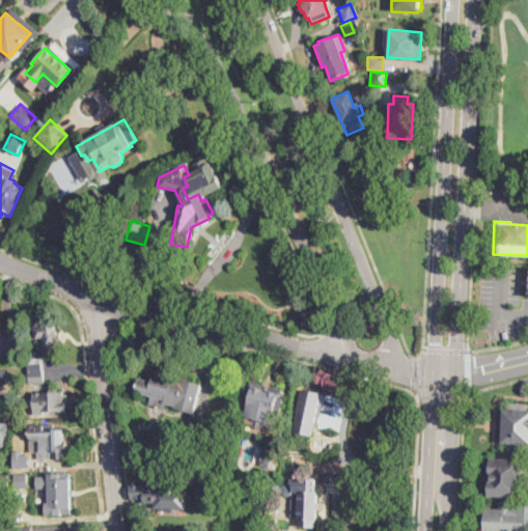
[(418,325),(406,325),(407,309),(418,310),(418,325)]
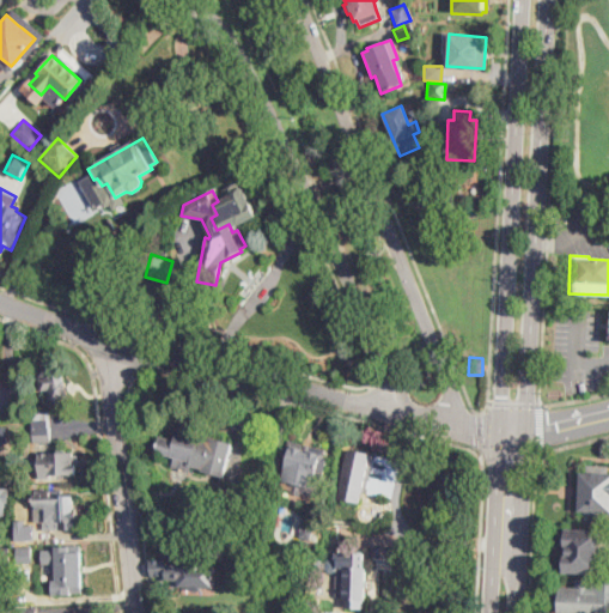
[(69,395),(44,400),(41,376),(48,375),(47,368),(65,364),(69,395)]
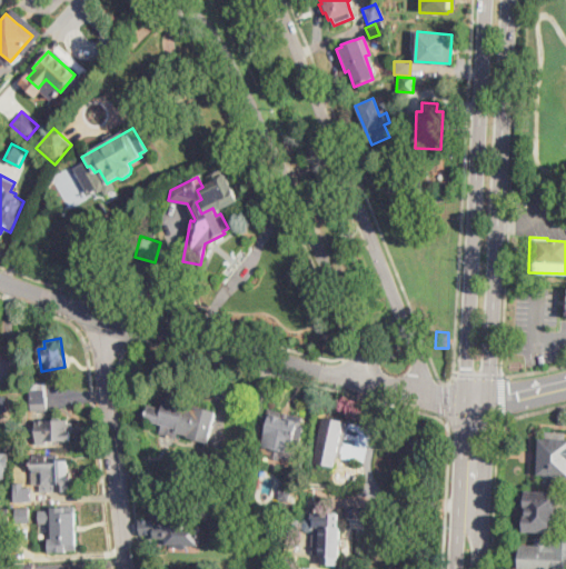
[(45,410),(25,411),(25,382),(45,382),(45,410)]
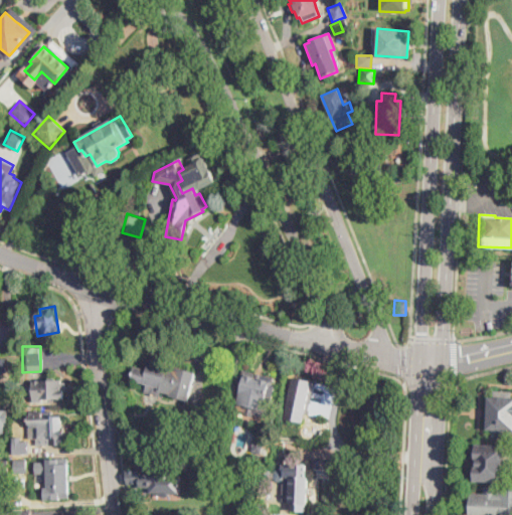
[(9,372),(0,372),(0,358),(9,358),(9,372)]
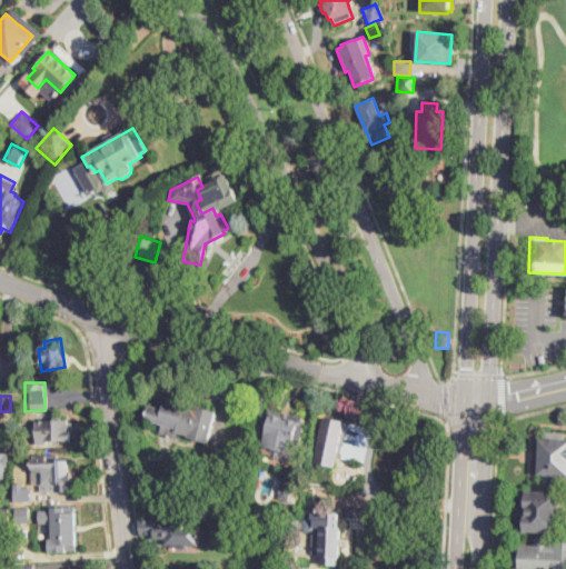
[(184,408),(192,410),(194,406),(215,412),(207,442),(176,435),(175,439),(157,435),(160,425),(142,420),(147,405),(160,409),(162,398),(185,403),(184,408)]
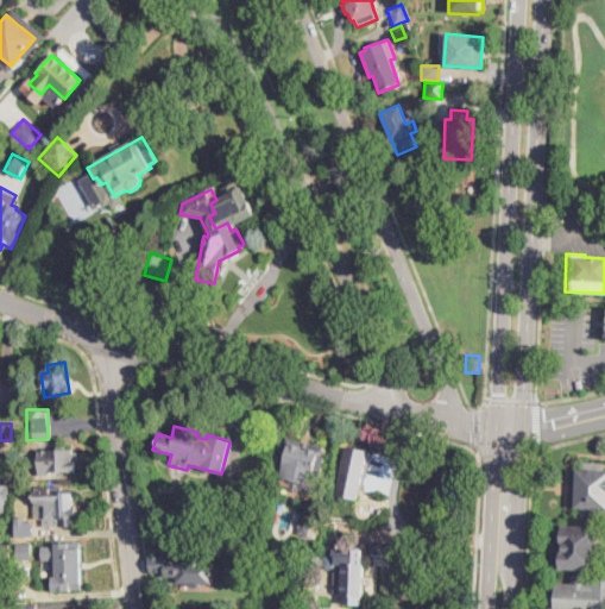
[(319,482),(307,479),(308,473),(282,469),(283,457),(275,456),(278,443),(316,451),(315,454),(323,456),(319,482)]
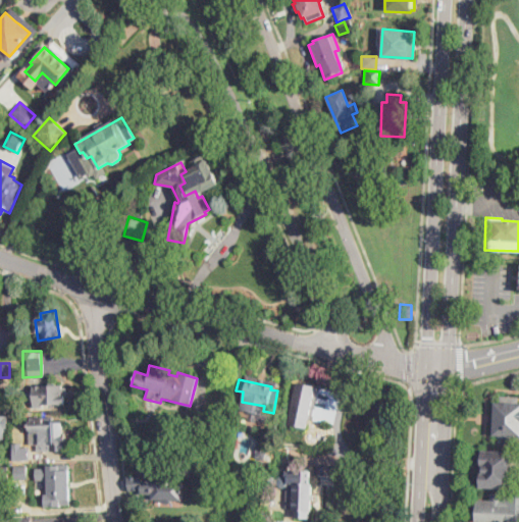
[(322,402),(317,422),(296,416),(295,421),(283,418),(289,396),(282,394),(286,382),(308,388),(307,394),(319,397),(318,401),(322,402)]
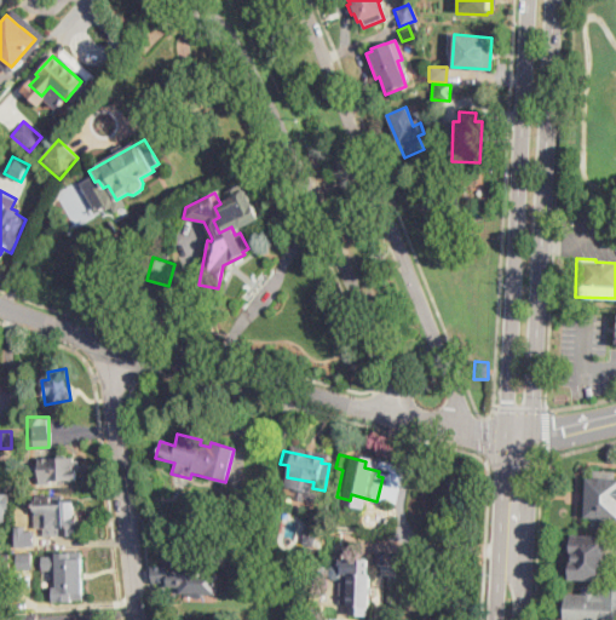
[(73,457),(73,461),(79,461),(79,480),(50,480),(50,484),(38,484),(36,458),(73,457)]
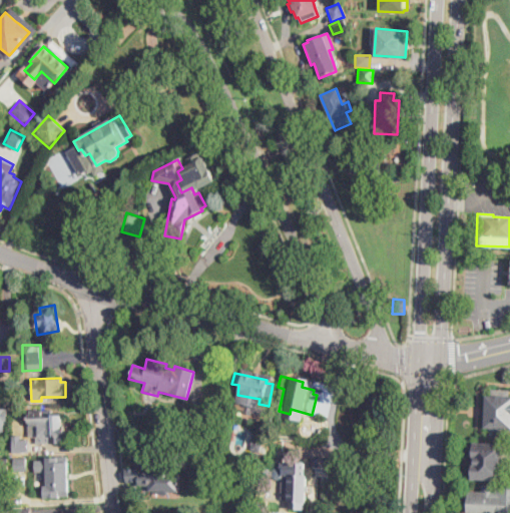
[(509,392),(509,421),(509,437),(487,435),(488,429),(482,428),(484,396),(489,396),(490,390),(509,392)]
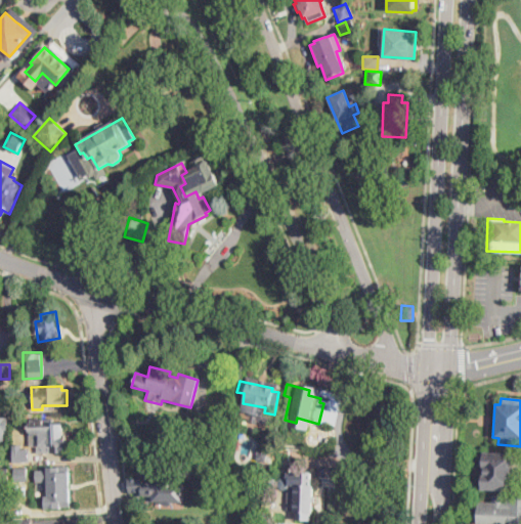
[(63,418),(64,450),(51,450),(51,444),(38,444),(37,435),(27,435),(27,420),(63,418)]
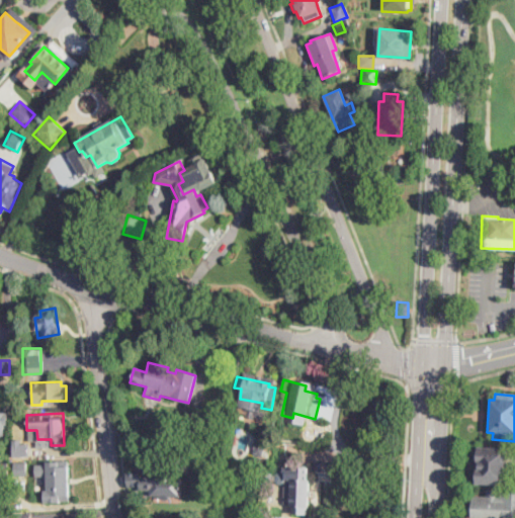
[(242,448),(229,447),(231,424),(244,425),(242,448)]
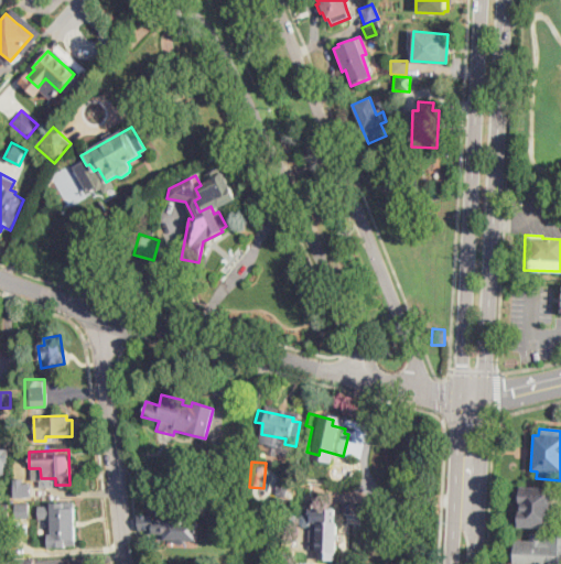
[(289,478),(284,496),(273,494),(276,487),(273,487),(276,480),(277,481),(279,475),(289,478)]
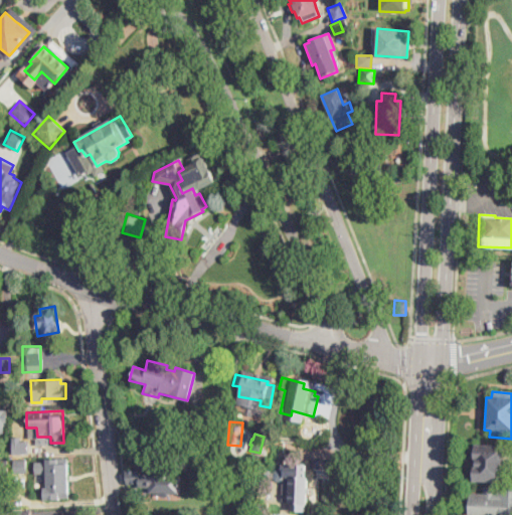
[(24,454),(11,455),(11,439),(24,439),(24,454)]
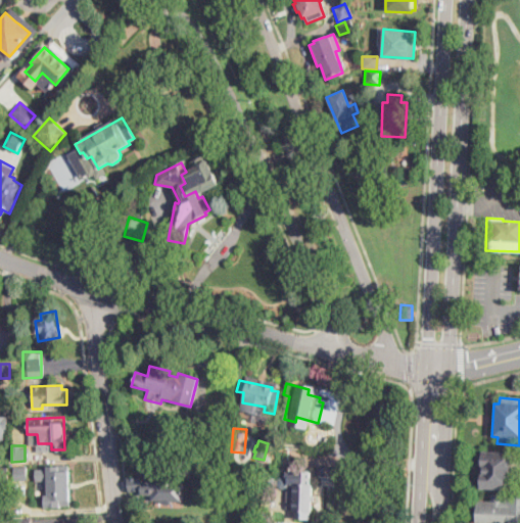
[(510,490),(479,488),(480,472),(482,472),(483,469),(480,469),(481,450),(512,453),(510,490)]
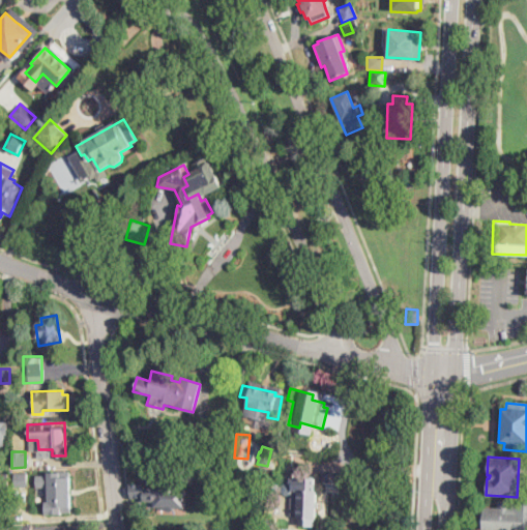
[(60,472),(60,477),(68,476),(69,507),(60,507),(60,513),(45,514),(45,501),(47,501),(46,473),(60,472)]
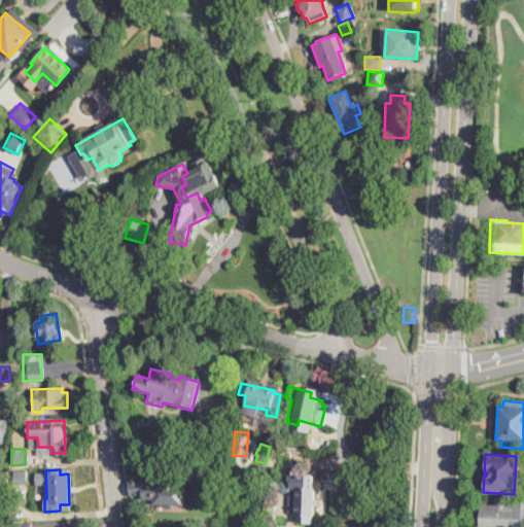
[(12,485),(12,470),(26,470),(26,485),(12,485)]
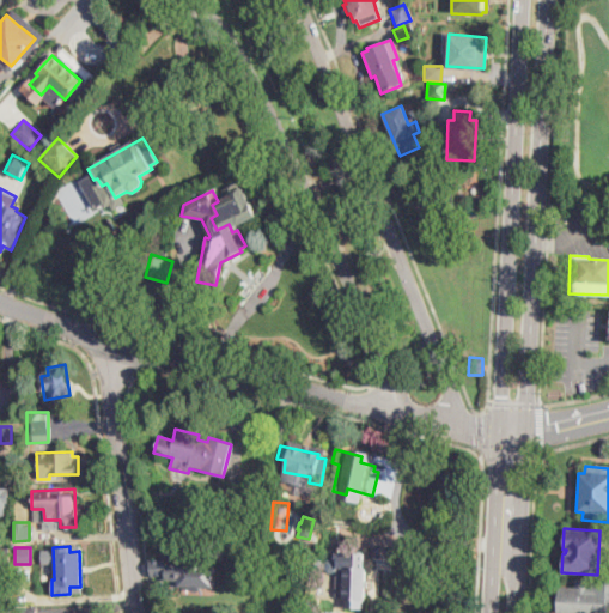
[(364,600),(360,600),(360,610),(341,608),(342,569),(332,568),(333,553),(361,554),(361,568),(364,569),(364,600)]
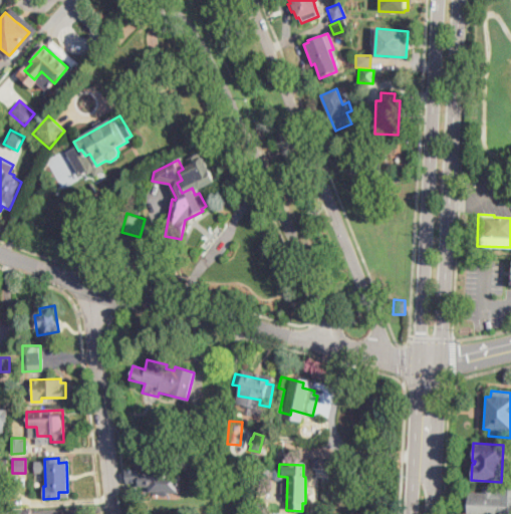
[(179,474),(179,492),(149,491),(149,488),(137,487),(137,483),(123,483),(123,469),(139,469),(139,473),(179,474)]
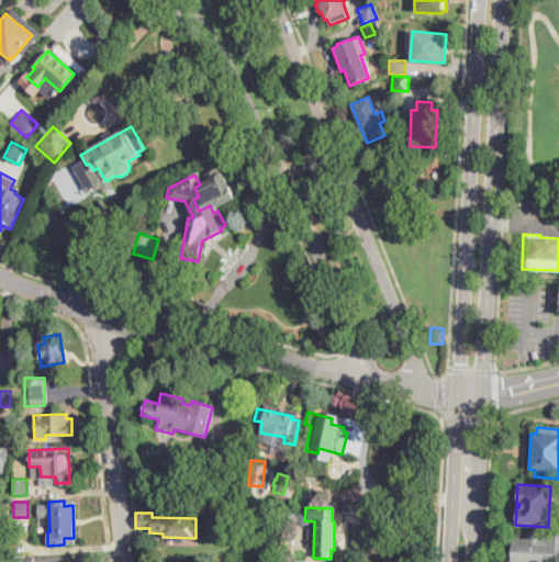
[(539,531),(539,539),(558,541),(558,561),(509,561),(510,538),(527,539),(527,531),(539,531)]
